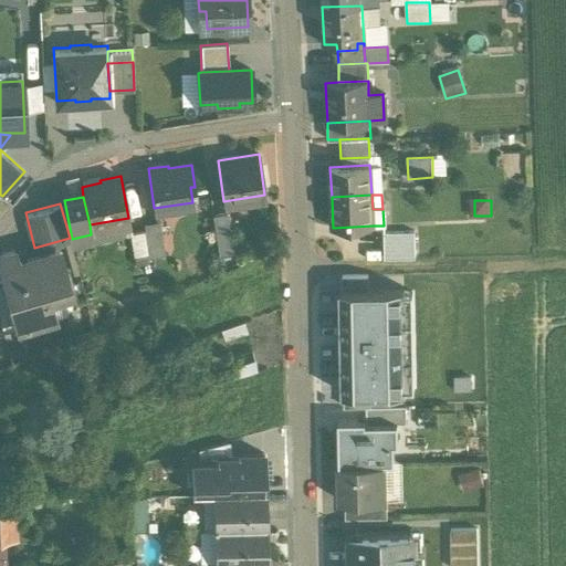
[(227,213),(212,216),(219,257),(233,253),(227,213)]
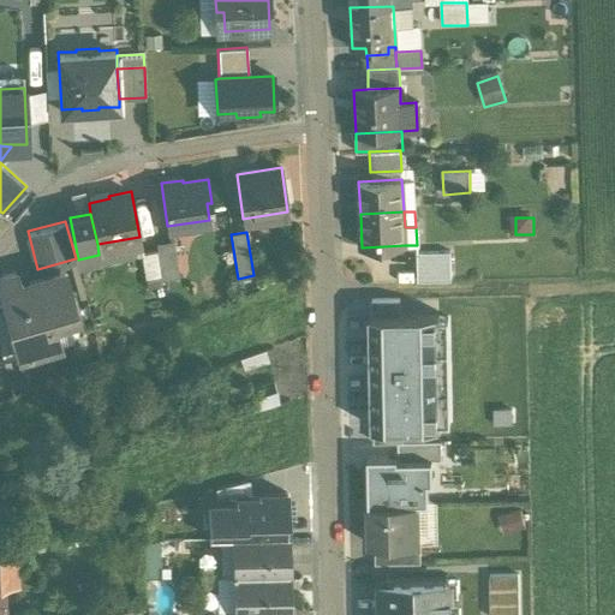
[(139,237),(97,244),(99,255),(101,255),(102,260),(136,252),(135,248),(142,246),(139,237)]
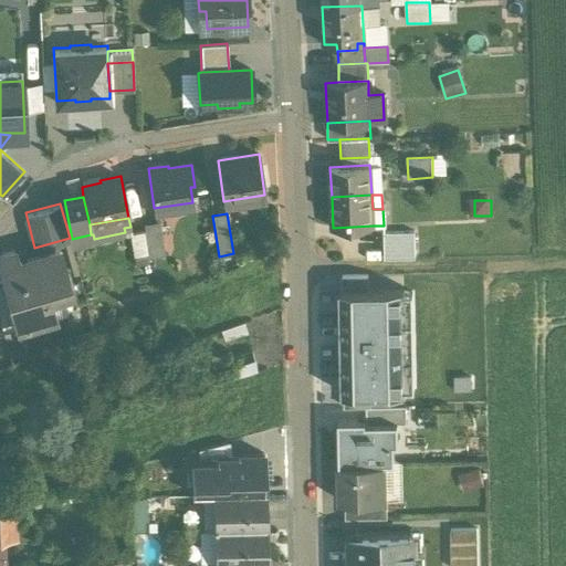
[(159,222),(144,223),(145,229),(147,248),(163,245),(159,222)]
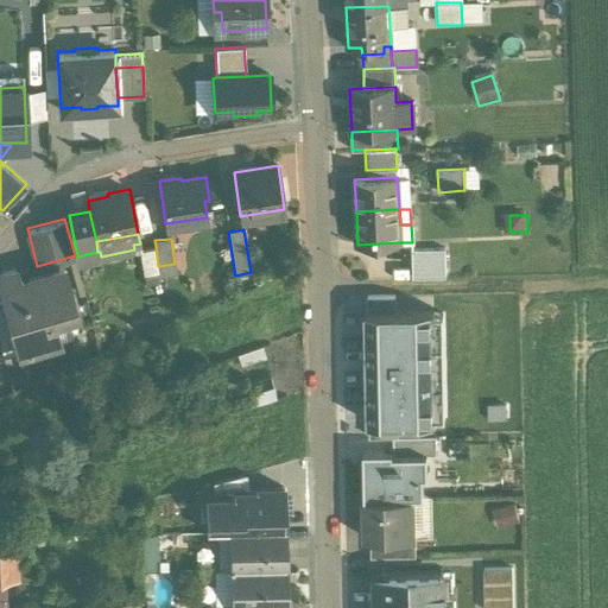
[(156,246),(140,249),(146,285),(160,283),(159,276),(158,266),(156,246)]
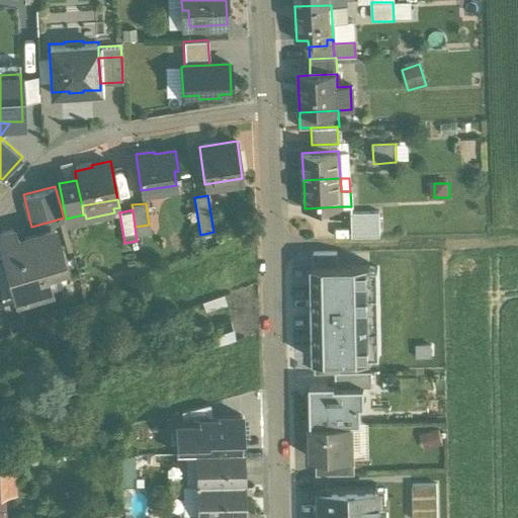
[(379,212),(351,212),(351,237),(379,237),(379,212)]
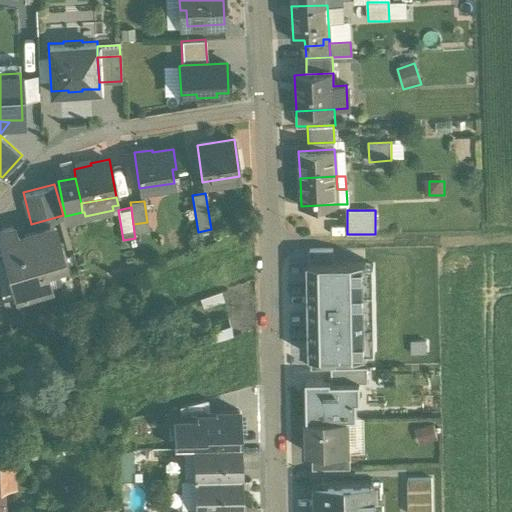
[(147,222),(133,224),(134,232),(148,230),(147,222)]
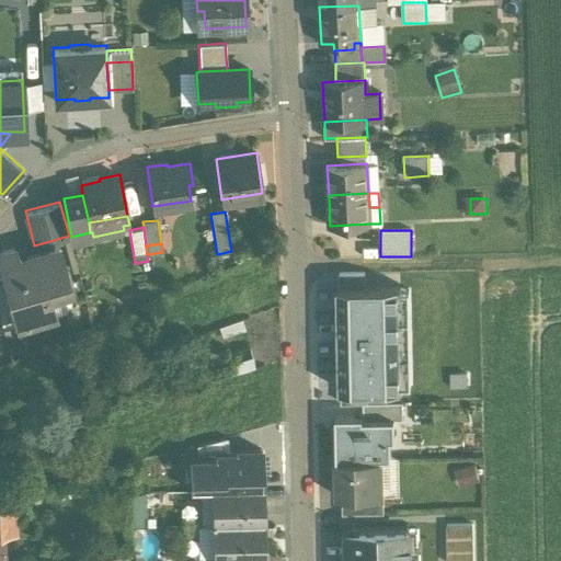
[(13,247),(1,250),(0,251),(0,255),(1,261),(16,256),(13,247)]
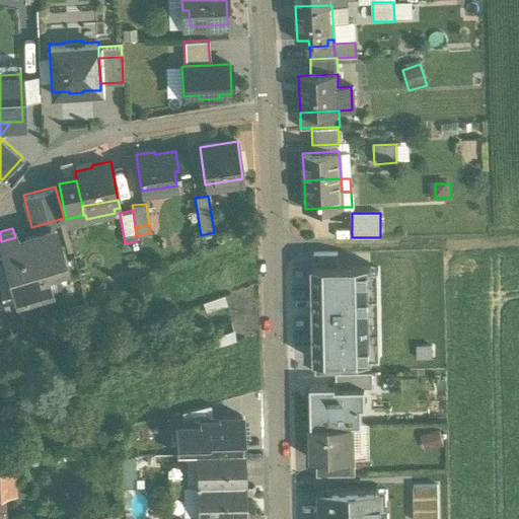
[(15,237),(1,241),(5,252),(16,296),(49,287),(43,266),(62,261),(54,228),(15,237)]
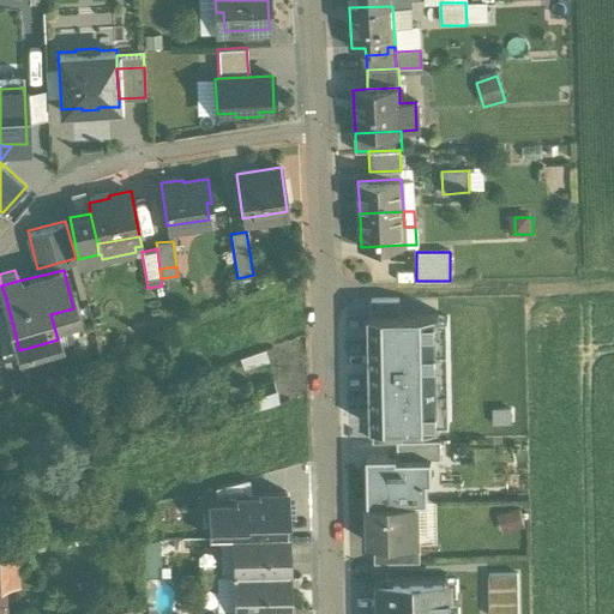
[(6,299),(0,300),(0,343),(2,354),(19,350),(6,299)]
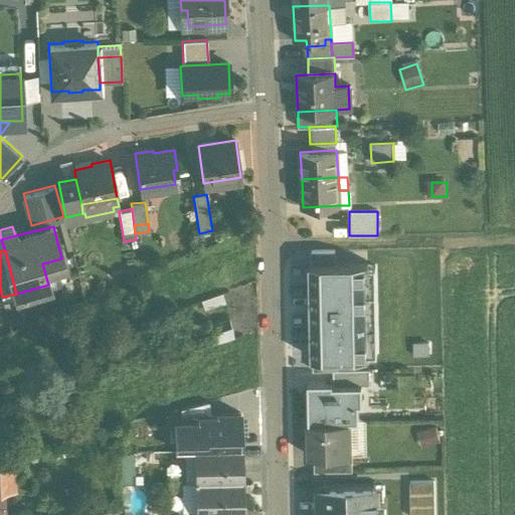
[(312,252),(312,265),(336,265),(335,252),(312,252)]
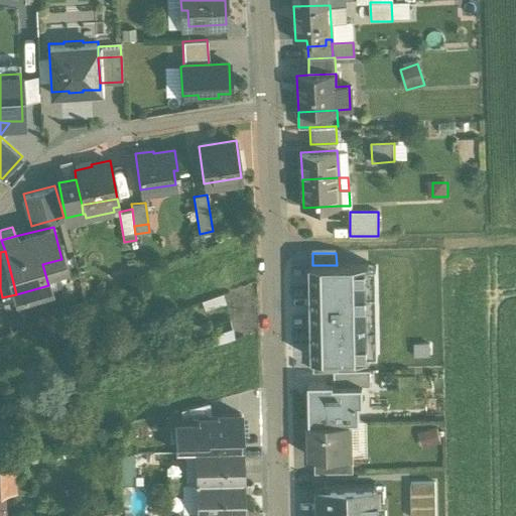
[(310,265),(312,359),(314,359),(338,359),(369,358),(367,264),(337,265),(312,265),(310,265)]
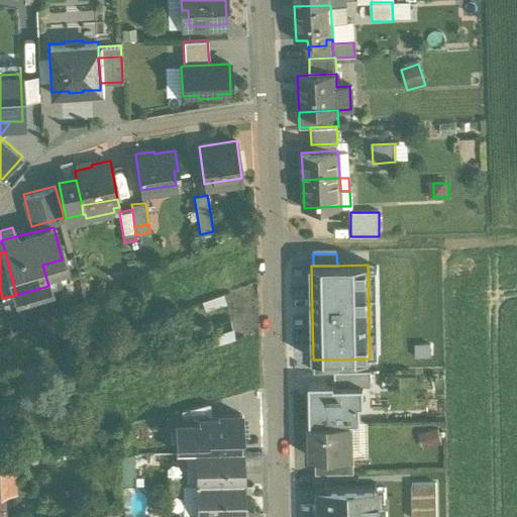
[(223,294),(202,301),(206,310),(226,303),(223,294)]
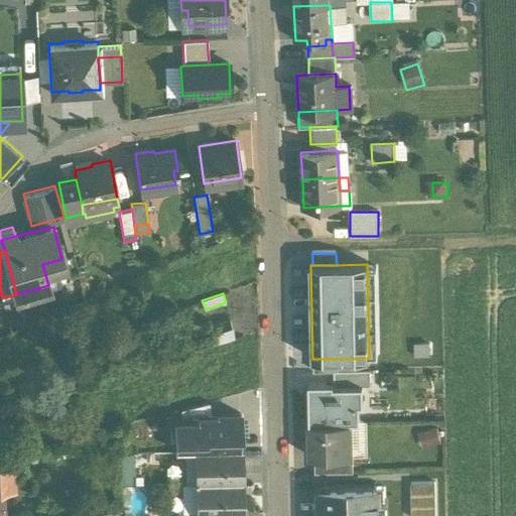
[(233,329),(212,335),(215,345),(235,339),(233,329)]
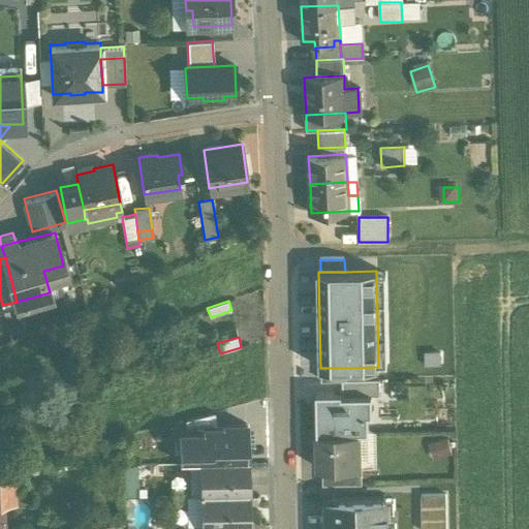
[(346,368),(322,368),(322,380),(341,380),(346,380),(346,368)]
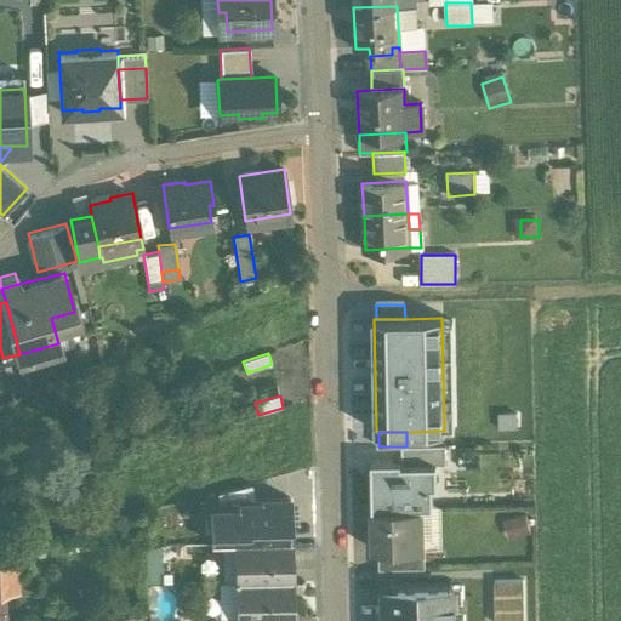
[(400,461),(402,465),(437,463),(446,463),(445,445),(406,446),(400,446),(400,461)]
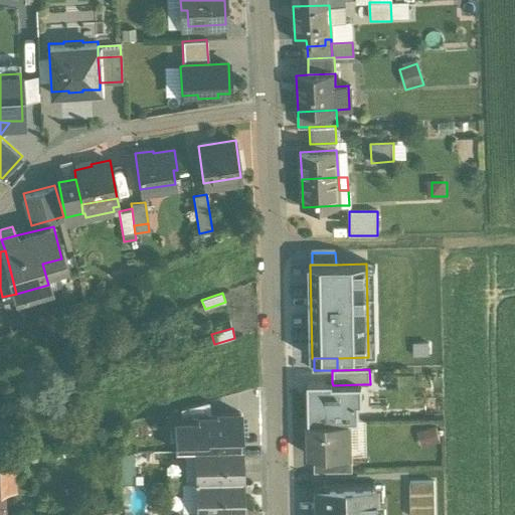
[(307,383),(308,421),(344,420),(358,420),(358,403),(362,403),(362,384),(333,385),(332,382),(307,383)]
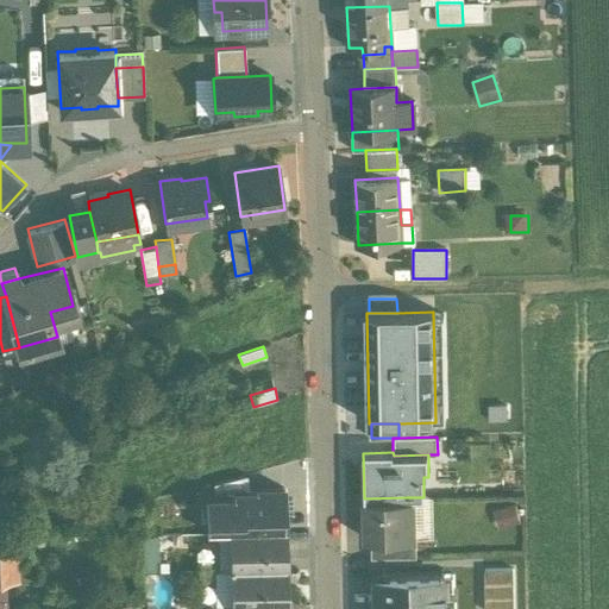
[(246,475),(214,483),(215,498),(238,497),(238,493),(250,493),(246,475)]
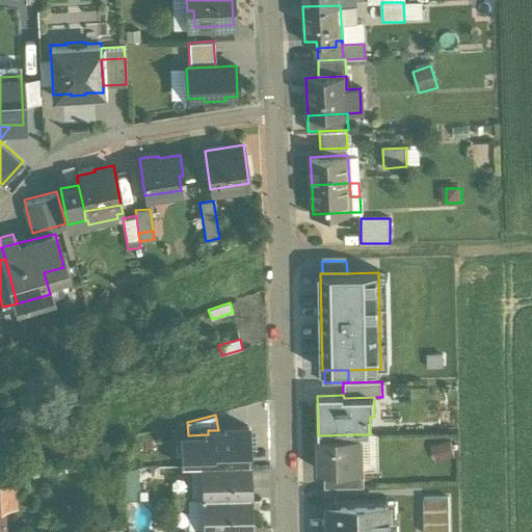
[(247,426),(227,427),(227,430),(218,430),(208,430),(208,434),(188,435),(187,435),(187,436),(181,436),(182,452),(183,452),(183,466),(203,466),(203,464),(244,463),(245,463),(245,448),(247,448),(247,426)]
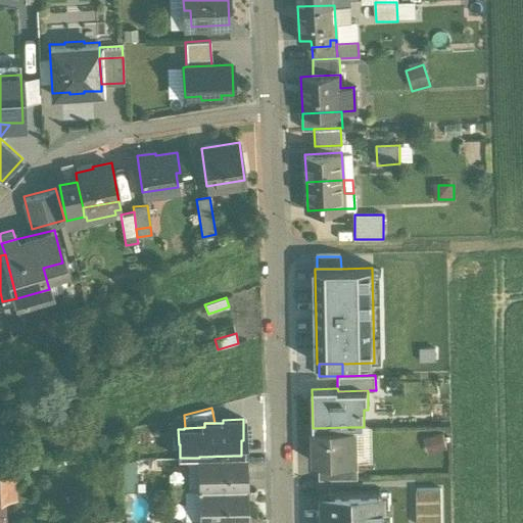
[(349,427),(313,428),(314,464),(318,464),(350,463),(350,460),(349,427)]
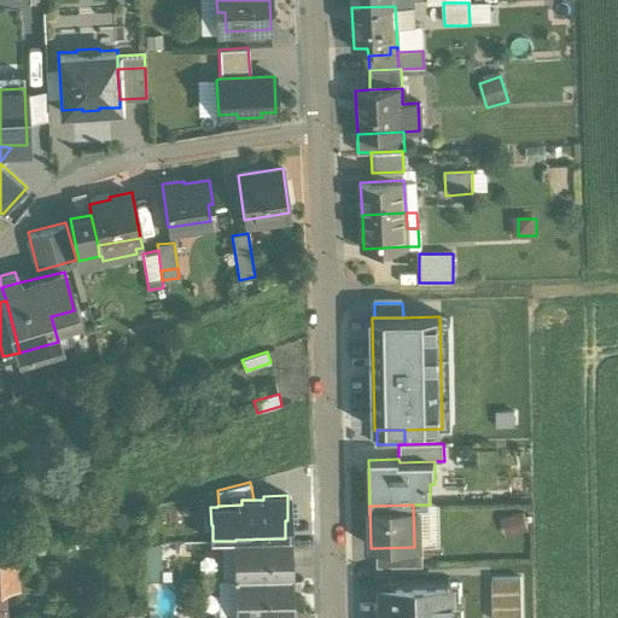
[(524,514),(502,519),(507,538),(529,532),(524,514)]
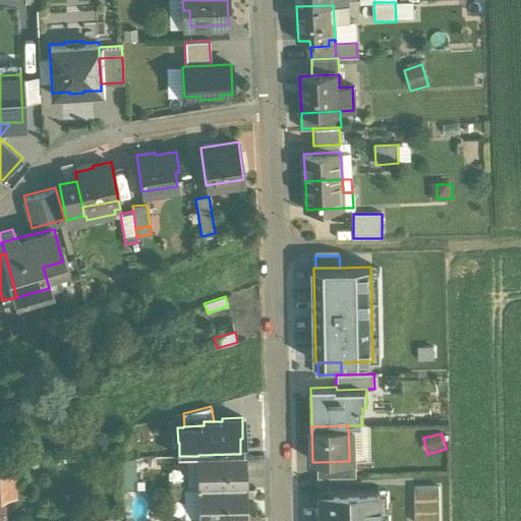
[(239,454),(198,455),(198,456),(199,487),(244,486),(243,454),(240,454),(239,454)]
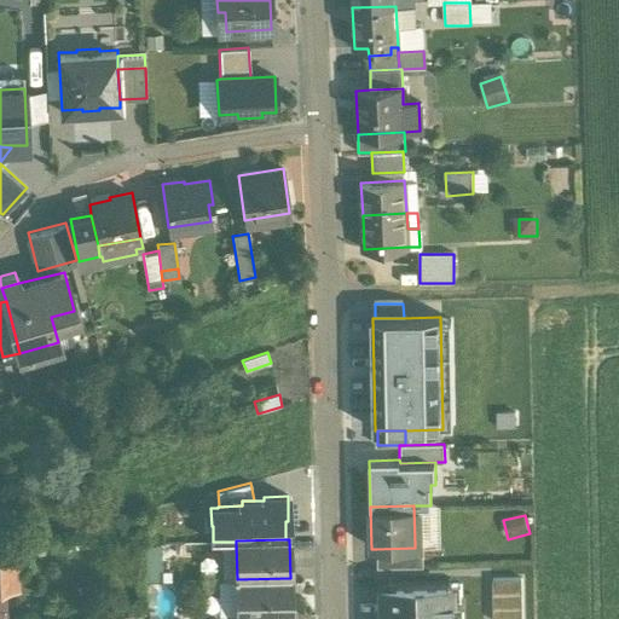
[(15,544),(0,544),(0,591),(1,593),(4,593),(17,591),(15,544)]
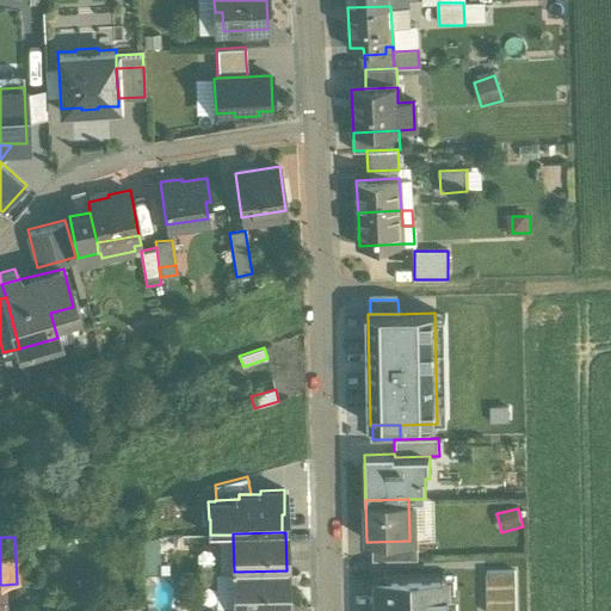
[(409,541),(371,542),(372,562),(418,560),(417,537),(409,537),(409,541)]
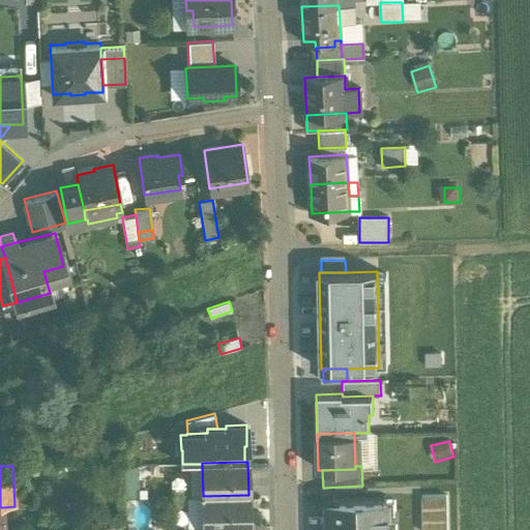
[(248,495),(203,496),(203,527),(203,529),(219,529),(249,528),(248,495)]
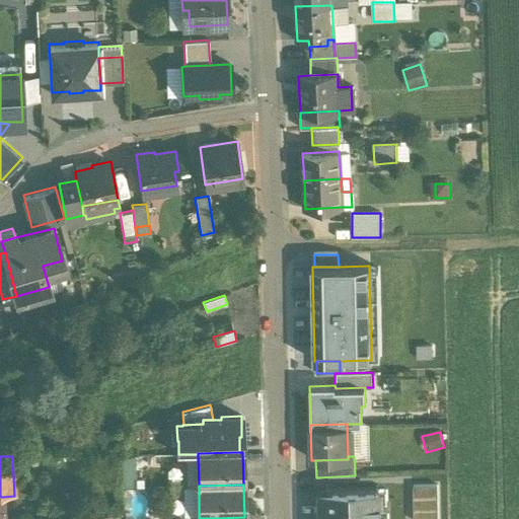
[(413,487),(414,499),(438,498),(438,487),(413,487)]
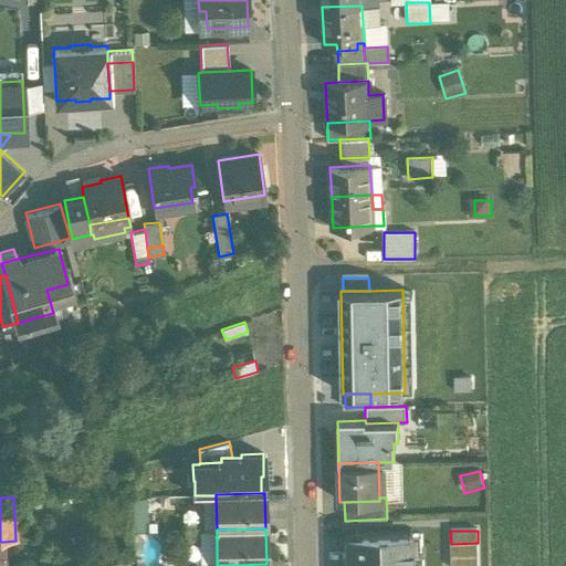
[(415,535),(349,537),(350,565),(423,565),(423,548),(415,548),(415,535)]
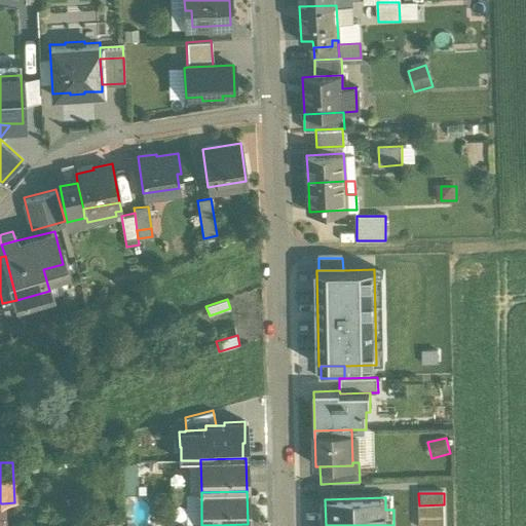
[(419,505),(419,517),(444,516),(444,504),(419,505)]
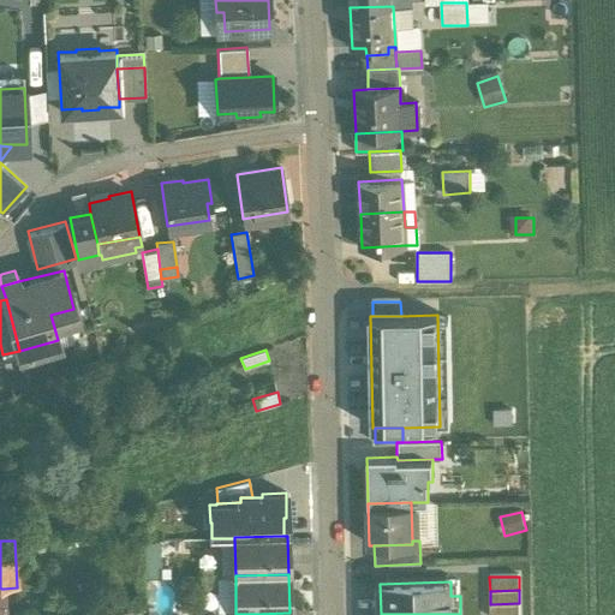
[(490,604),(489,614),(519,614),(519,603),(490,604)]
